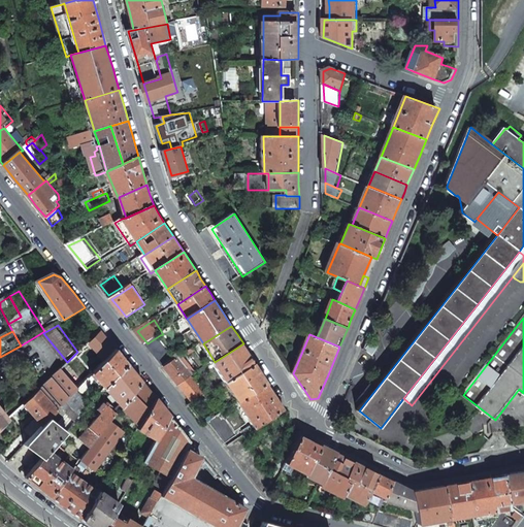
[(176,355),(160,335),(148,343),(166,367),(179,359),(176,355)]
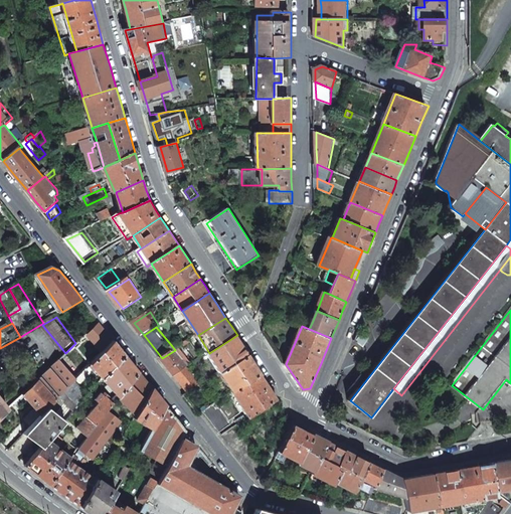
[(243,345),(237,335),(209,353),(222,373),(250,355),(243,345)]
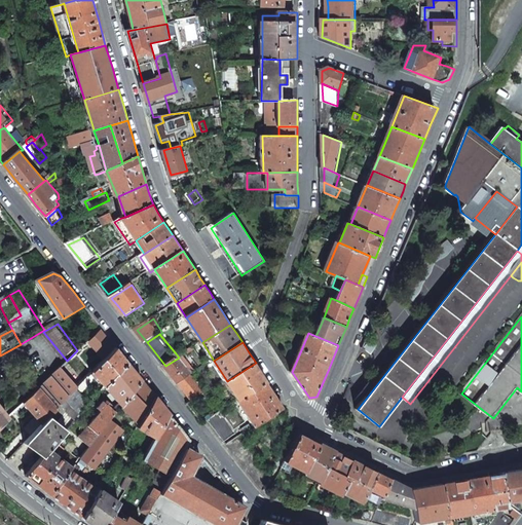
[(124,355),(118,348),(96,373),(108,387),(129,362),(124,355)]
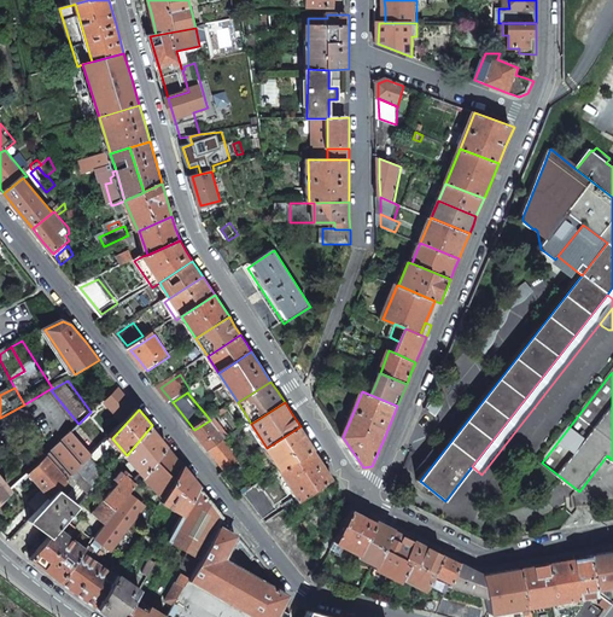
[(232,437),(216,417),(210,420),(194,430),(203,440),(211,450),(228,440),(232,437)]
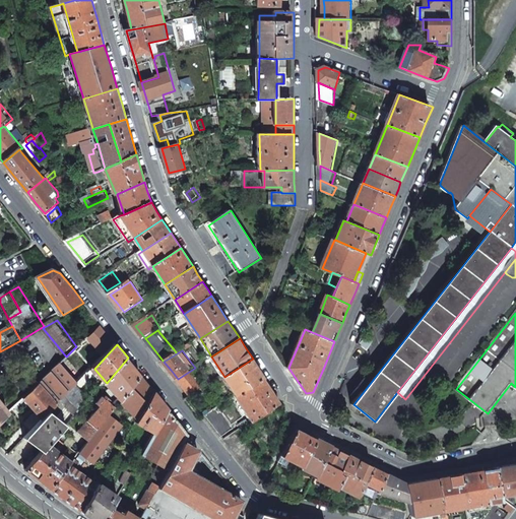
[(135,367),(128,358),(107,383),(121,399),(123,401),(143,376),(135,367)]
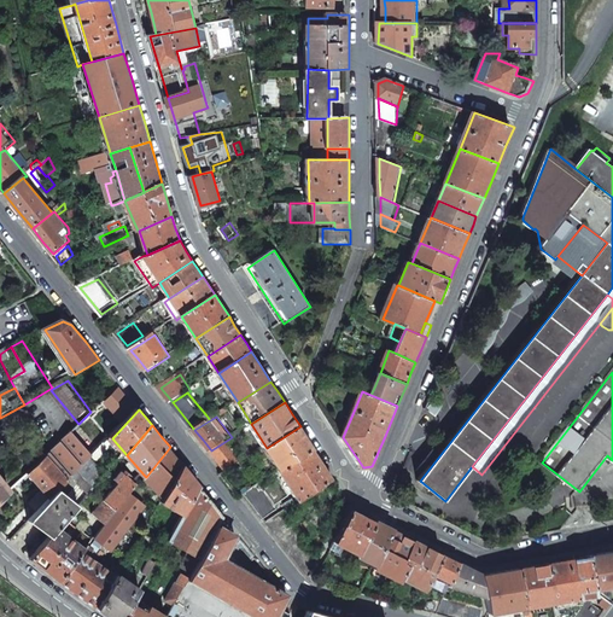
[(315,449),(301,426),(267,448),(281,471),(315,449)]
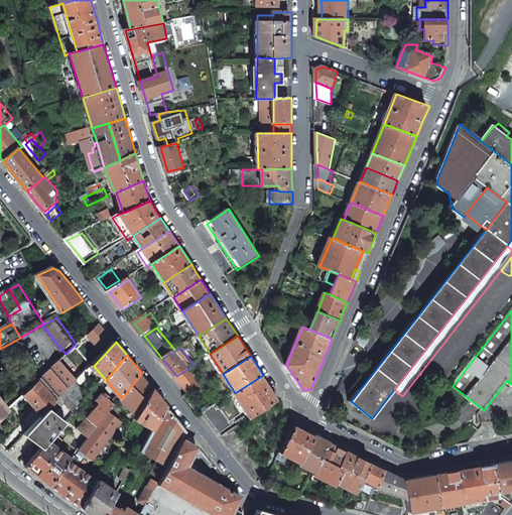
[(40,382),(58,402),(61,399),(78,382),(80,380),(72,370),(64,360),(40,382)]
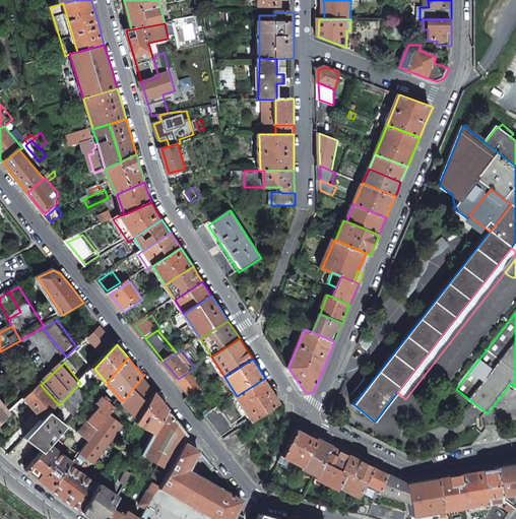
[(204,389),(192,370),(178,379),(185,388),(192,397),(204,389)]
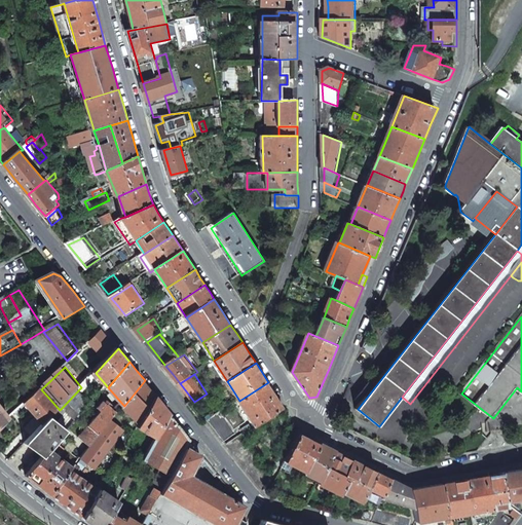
[(151,389),(145,380),(124,406),(142,425),(158,398),(151,389)]
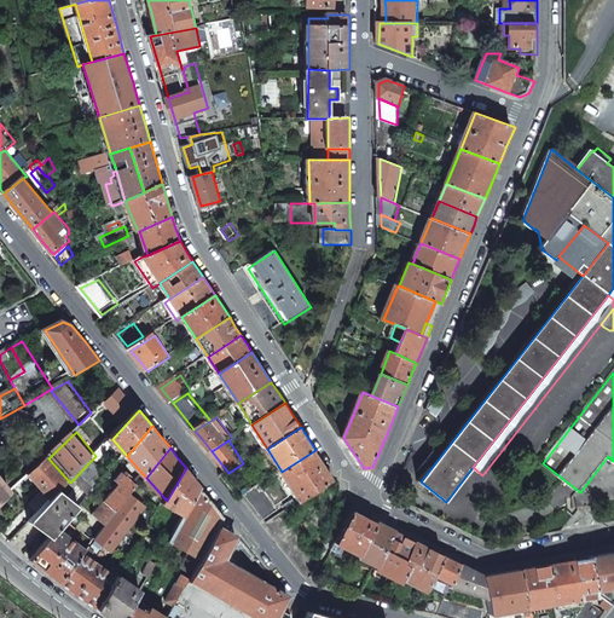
[(335,480),(316,450),(282,472),(299,498),(301,502),(335,480)]
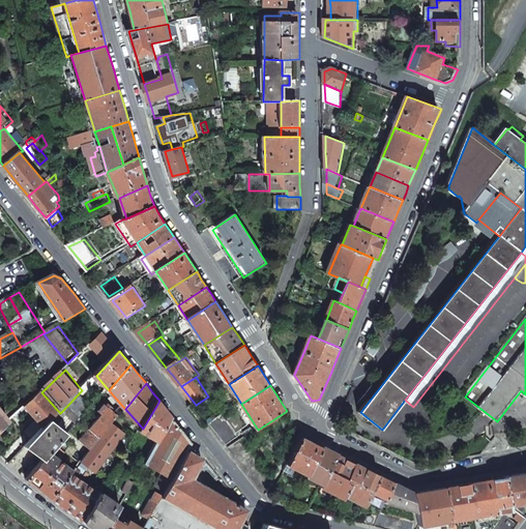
[(220,394),(217,391),(208,397),(211,401),(220,394)]
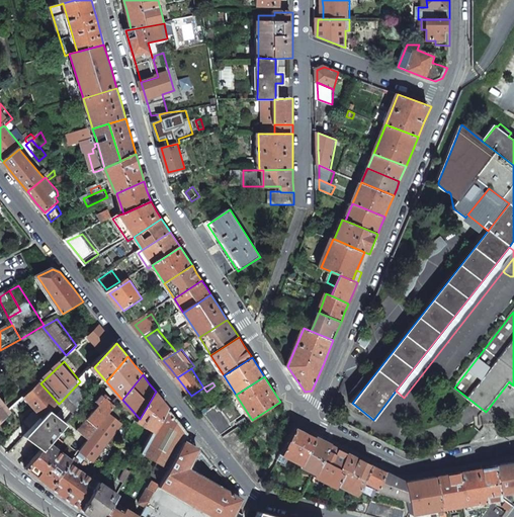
[(28,423),(33,430),(52,412),(59,404),(40,383),(25,398),(37,411),(27,422),(28,423)]
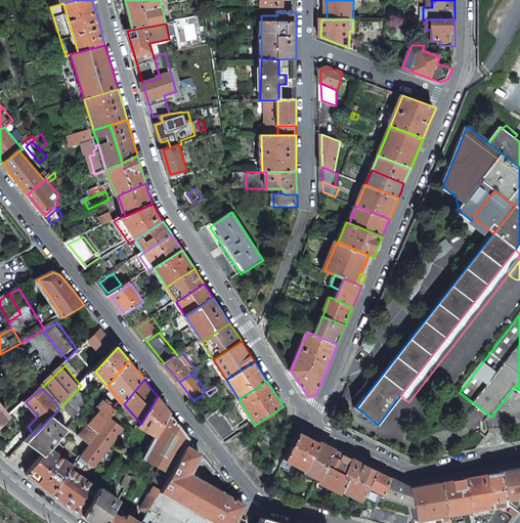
[(93,402),(79,388),(62,405),(68,410),(78,420),(93,402)]
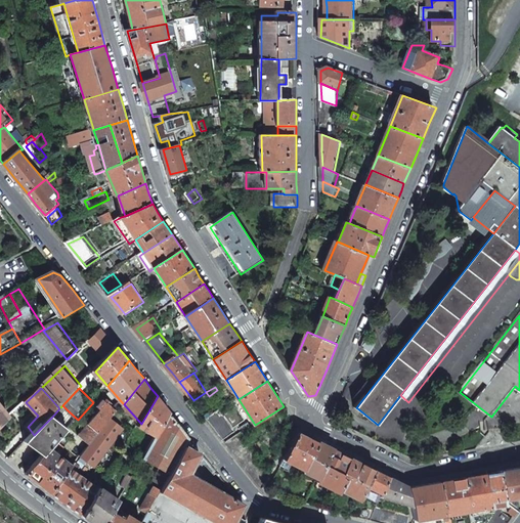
[(165,405),(158,396),(141,424),(139,427),(158,437),(172,413),(165,405)]
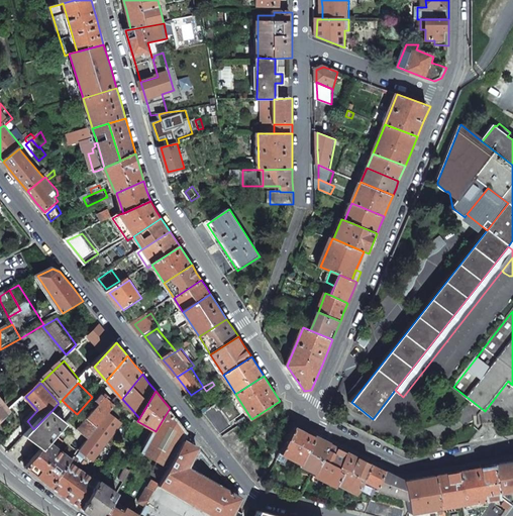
[(0,420),(10,411),(0,397),(0,420)]
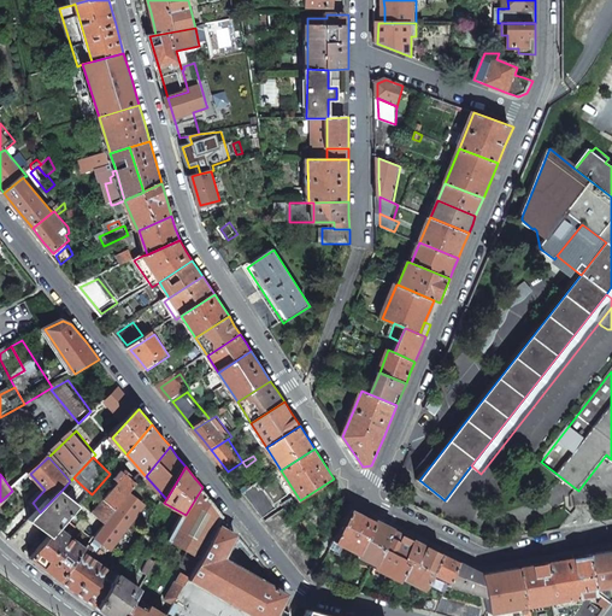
[(140,485),(129,476),(107,502),(119,511),(133,493),(140,485)]
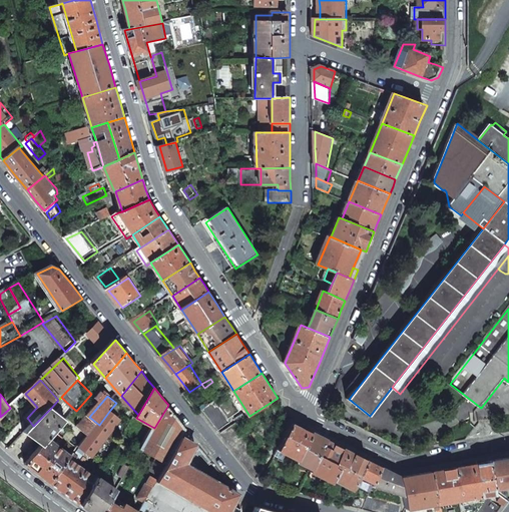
[(66,402),(61,397),(58,400),(51,408),(57,413),(66,402)]
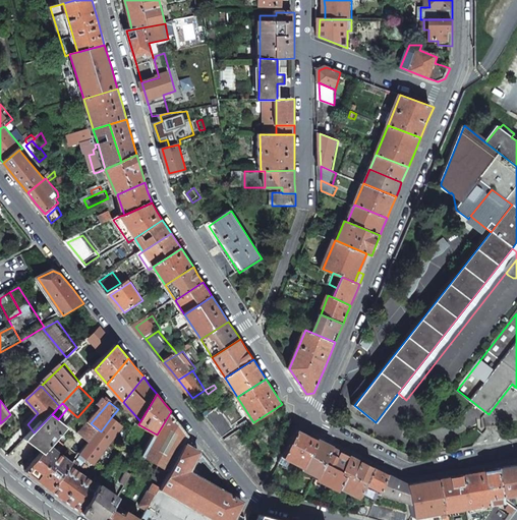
[(237,429),(222,407),(208,416),(225,438),(237,429)]
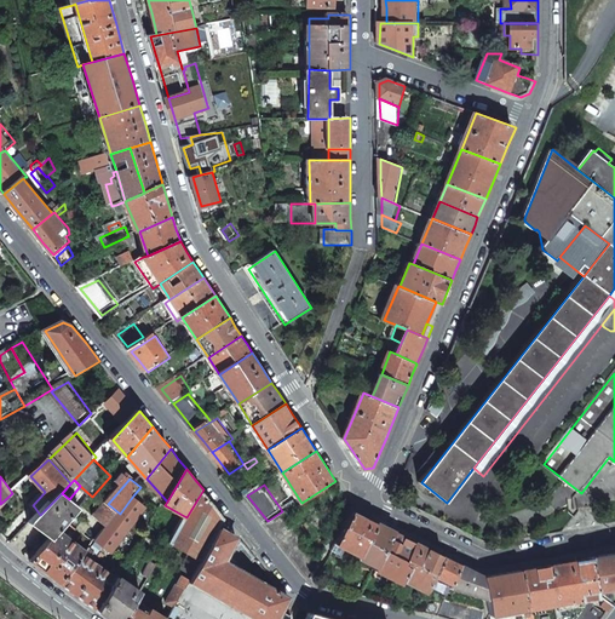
[(216,504),(203,489),(187,517),(174,539),(172,544),(193,556),(203,562),(222,528),(228,520),(216,504)]
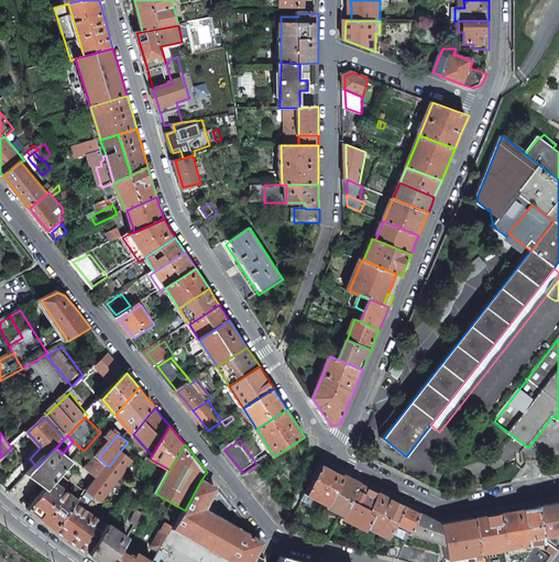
[(63,453),(56,448),(36,467),(29,475),(48,491),(55,483),(59,478),(64,473),(74,462),(63,453)]
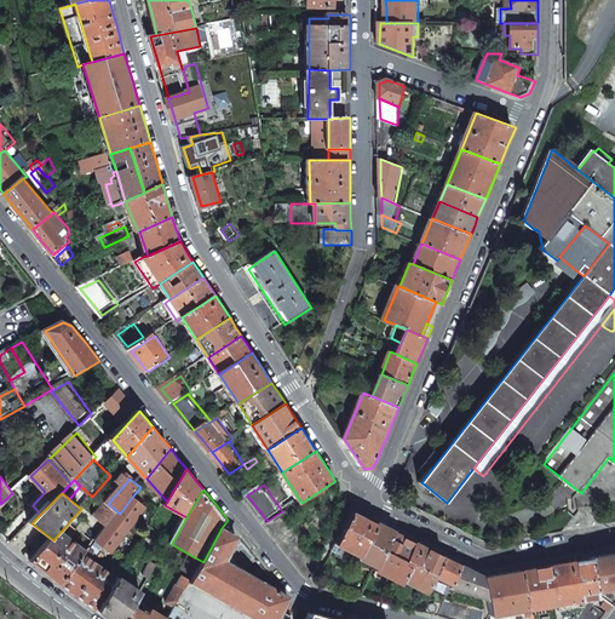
[(149,508),(133,496),(120,514),(109,527),(98,540),(114,552),(149,508)]
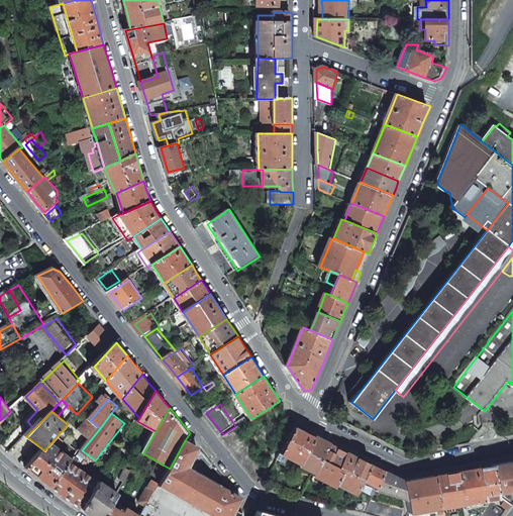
[(251,419),(249,416),(239,422),(242,426),(251,419)]
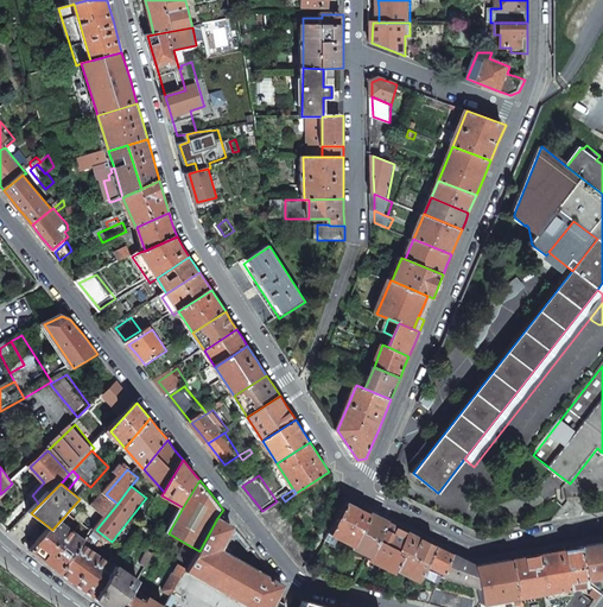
[(118,504),(106,494),(94,506),(107,517),(118,504)]
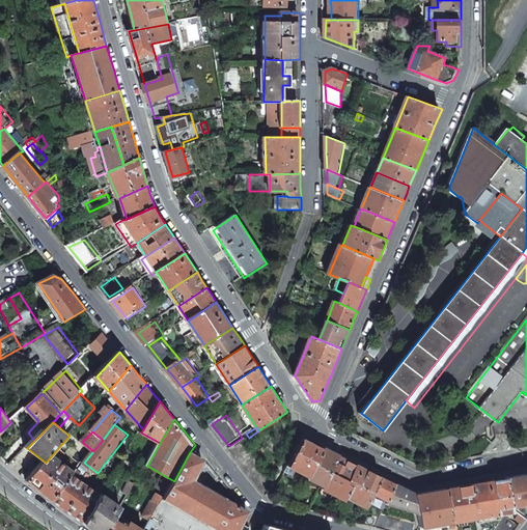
[(314,443),(304,438),(289,467),(309,476),(325,448),(314,443)]
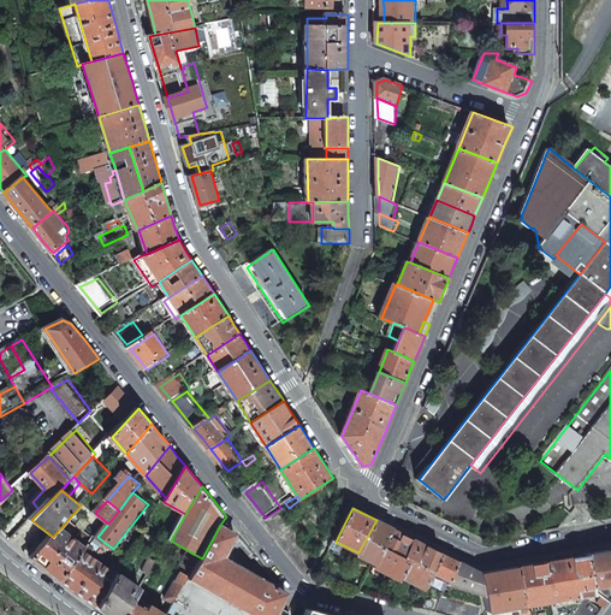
[(81,527),(70,518),(65,524),(76,532),(81,527)]
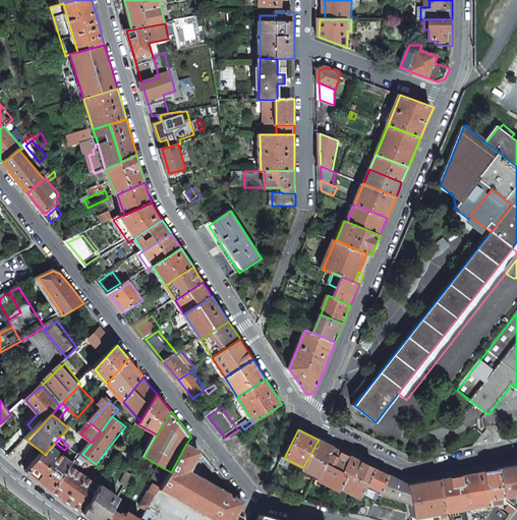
[(326,443),(319,440),(303,467),(302,469),(318,476),(334,447),(326,443)]
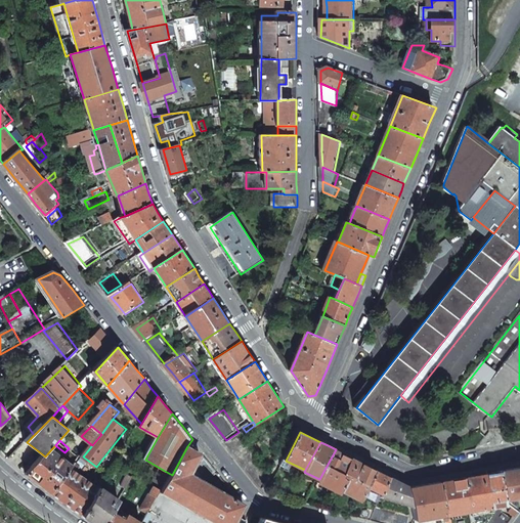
[(203,455),(187,446),(172,475),(165,487),(163,490),(162,492),(214,522),(236,522),(247,506),(239,502),(218,489),(191,475),(198,464),(203,455)]
